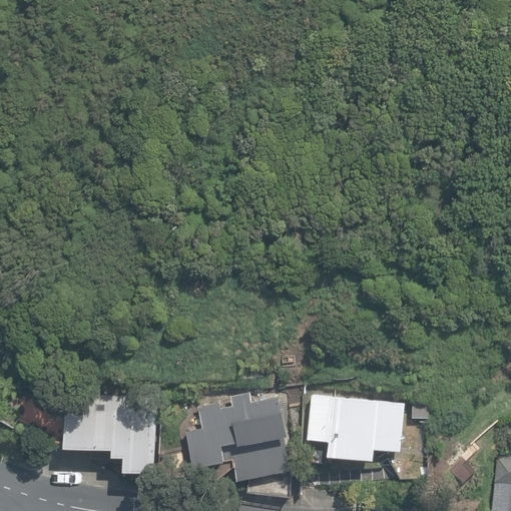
[(155,472),(157,398),(66,392),(67,398),(18,396),(16,420),(53,442),(65,443),(64,448),(111,448),(112,456),(124,457),(123,471),(155,472)]
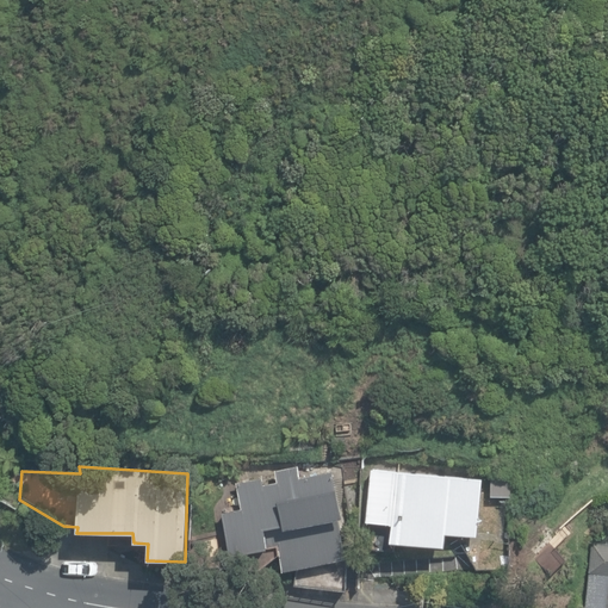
[(221,514),(229,558),(267,551),(267,548),(277,547),(281,571),(346,559),(330,473),(298,479),(296,467),(274,472),(275,484),(262,486),(261,478),(235,483),(240,510),(221,514)]
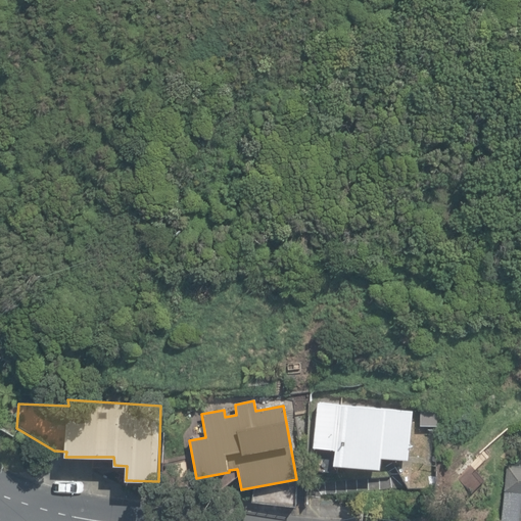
[(333,466),(380,470),(380,467),(407,469),(412,411),(317,404),(315,424),(312,424),(312,430),(314,431),(312,450),(334,451),(333,466)]
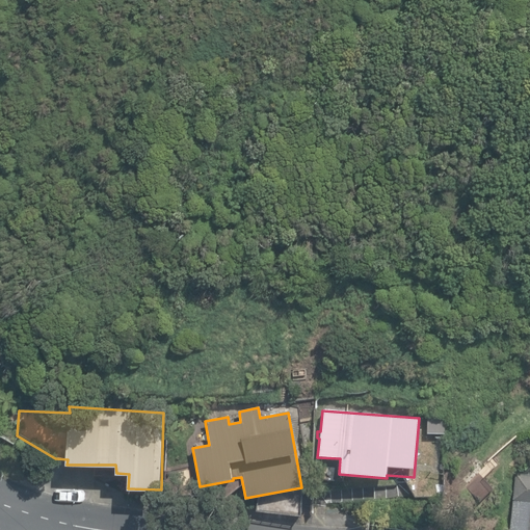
[(427,432),(439,433),(440,419),(428,417),(427,432)]
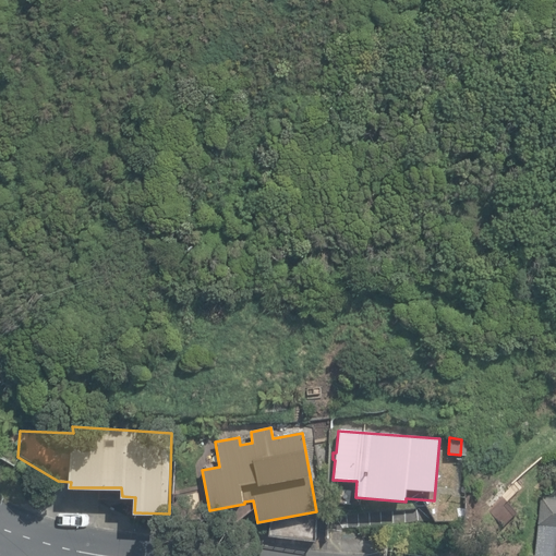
[(504,528),(518,511),(497,494),(483,509),(504,528)]
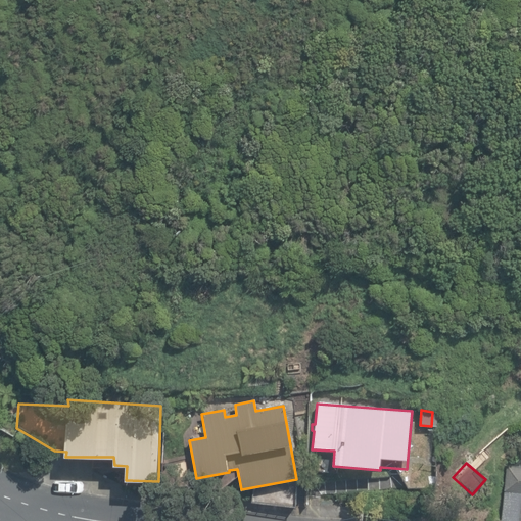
[(520,520),(520,466),(507,465),(501,520),(520,520)]
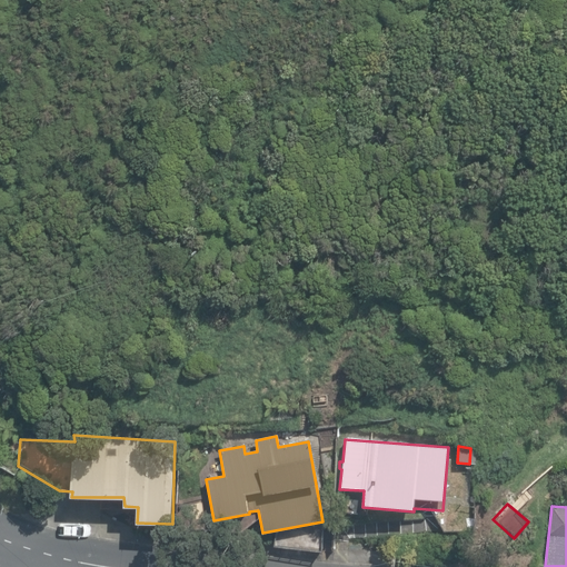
[(322,551),(322,523),(275,531),(276,545),(322,551)]
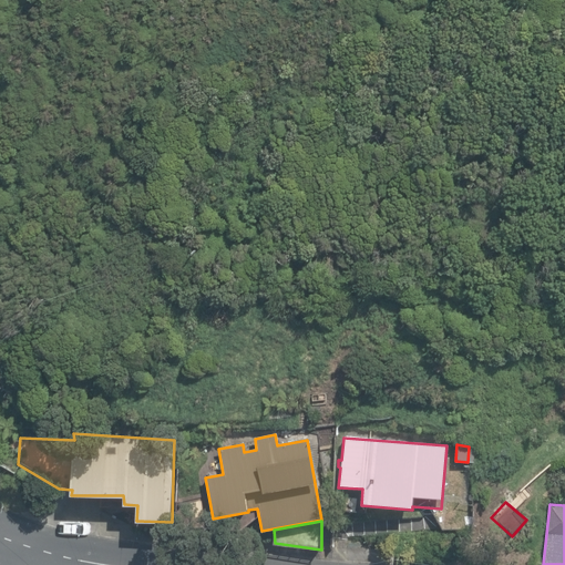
All buildings are outlined.
